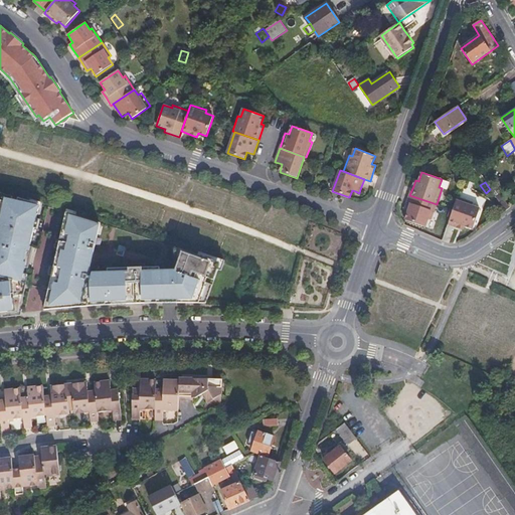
[(0,311),(17,309),(24,282),(22,281),(25,268),(30,246),(34,227),(37,228),(39,219),(36,218),(40,204),(19,198),(13,196),(0,192),(0,311)]
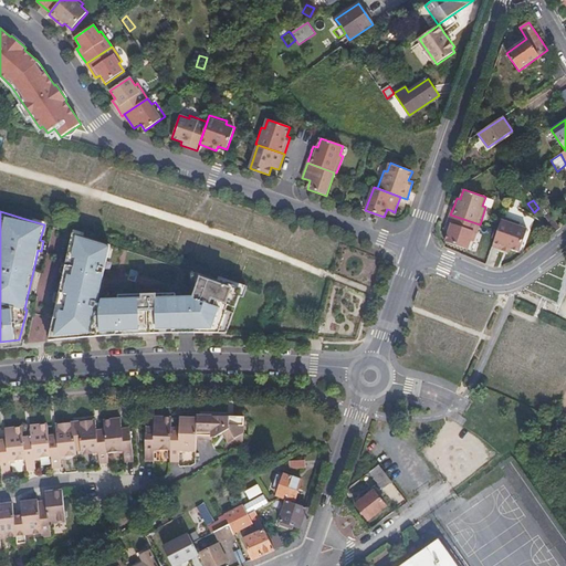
[(480,224),(450,215),(447,224),(444,231),(449,232),(446,242),(468,250),(471,241),(473,242),(480,224)]
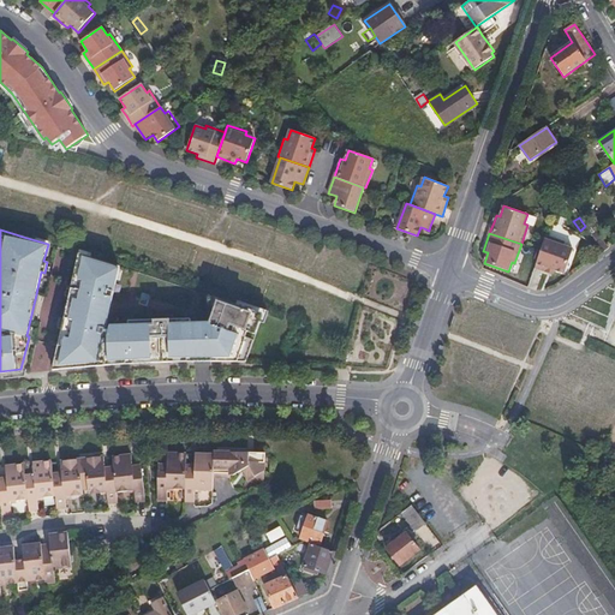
[(563,245),(565,243),(547,236),(541,250),(535,268),(545,272),(553,274),(554,269),(565,274),(573,249),(563,245)]
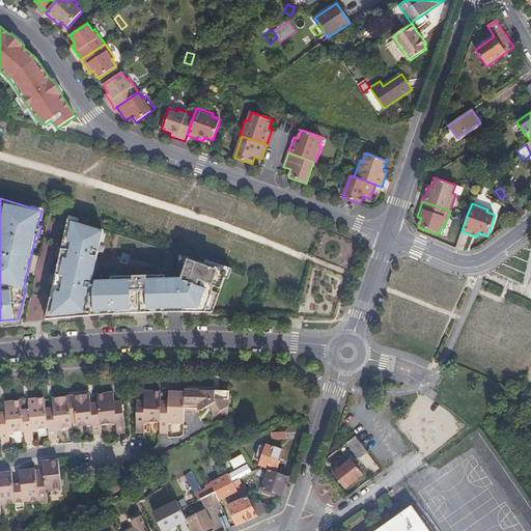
[(515,208),(522,217),(526,214),(520,206),(515,208)]
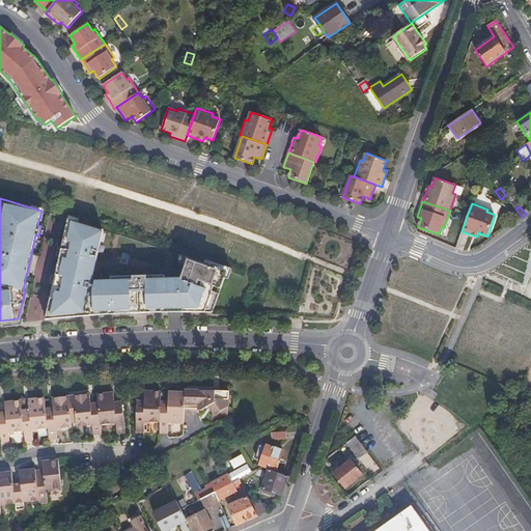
[(93,226),(70,219),(62,250),(60,257),(51,299),(46,319),(51,319),(62,318),(73,317),(84,316),(95,315),(104,315),(118,314),(129,313),(137,313),(142,313),(148,313),(155,312),(167,312),(184,312),(191,312),(204,312),(213,312),(212,291),(211,290),(212,286),(221,289),(226,275),(227,272),(221,270),(189,258),(183,276),(185,276),(184,280),(166,281),(166,276),(151,277),(144,277),(134,277),(128,277),(112,278),(113,282),(99,283),(98,286),(91,285),(92,282),(93,275),(100,252),(101,246),(104,230),(93,226)]
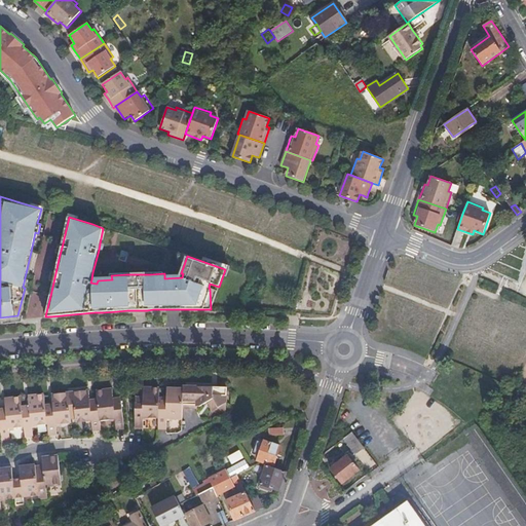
[(183,386),(183,388),(183,408),(197,408),(197,407),(199,407),(208,402),(213,411),(221,406),(226,415),(226,403),(227,396),(227,387),(223,387),(183,386)]
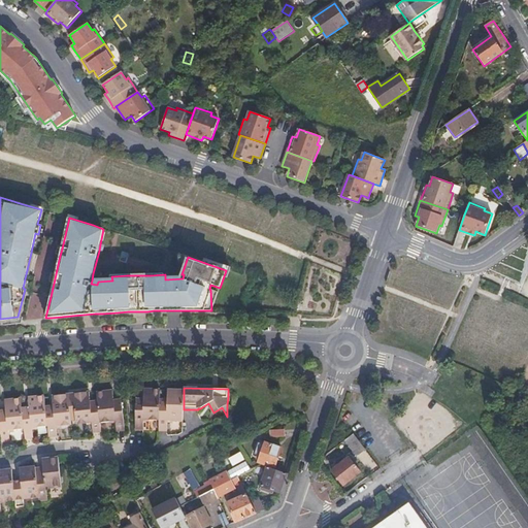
[(153,390),(144,389),(144,393),(144,399),(136,399),(135,429),(143,430),(144,419),(159,420),(160,400),(160,390),(153,390)]
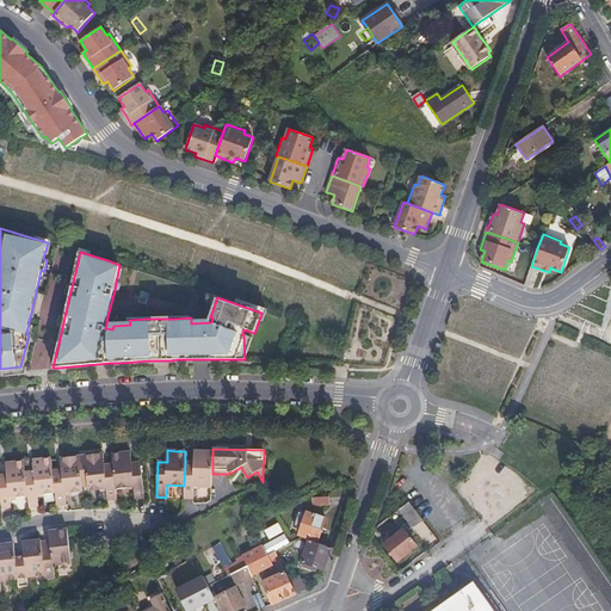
[(204,451),(195,451),(195,456),(195,463),(185,463),(184,486),(184,498),(193,498),(193,487),(211,487),(213,474),(213,451),(204,451)]
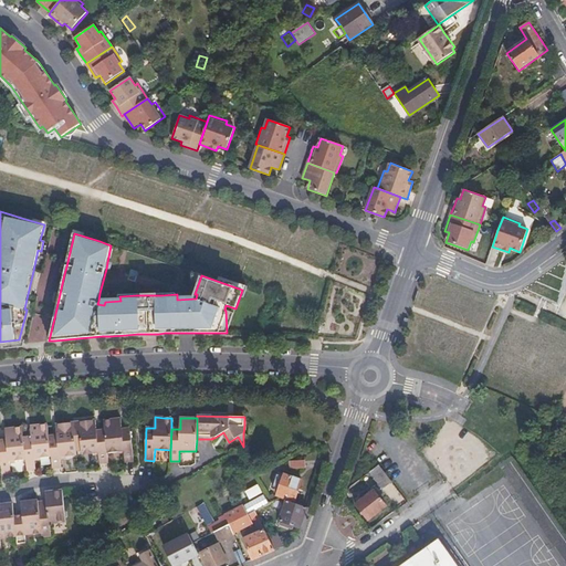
[(104,420),(105,430),(107,452),(124,451),(125,462),(134,461),(130,429),(122,429),(122,422),(121,419),(112,419),(104,420)]
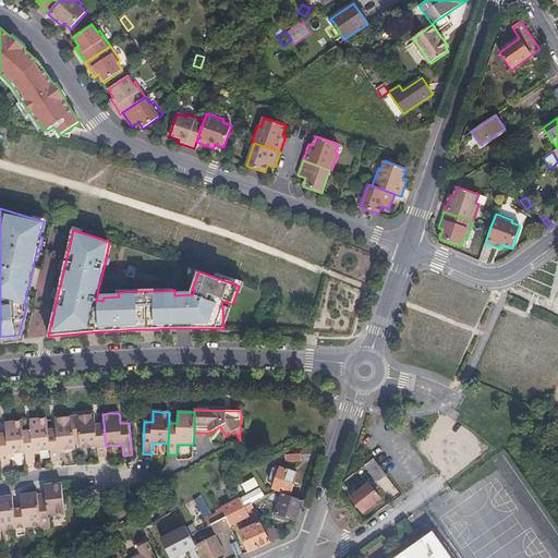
[(85,415),(77,416),(81,445),(81,448),(97,446),(98,457),(107,456),(106,446),(104,424),(95,425),(95,419),(94,414),(85,415)]
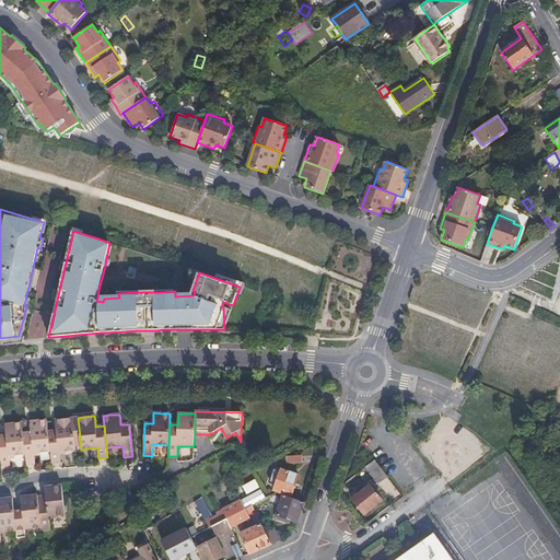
[(50,452),(51,464),(60,463),(59,452),(76,450),(76,447),(72,418),(65,419),(56,420),(56,424),(57,431),(48,432),(50,452)]
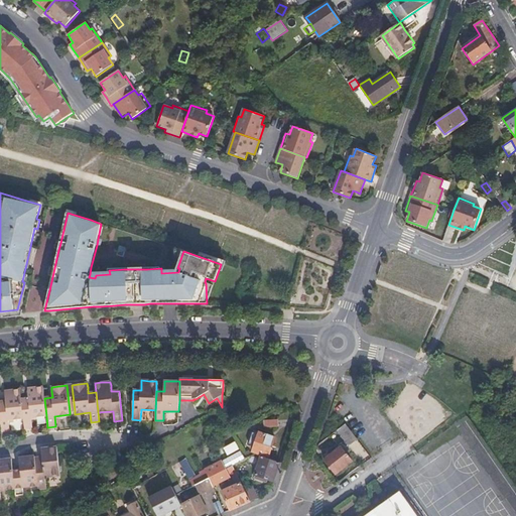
[(21,399),(23,418),(24,429),(32,428),(31,417),(46,416),(44,398),(43,387),(36,388),(28,388),(28,392),(29,398),(21,399)]
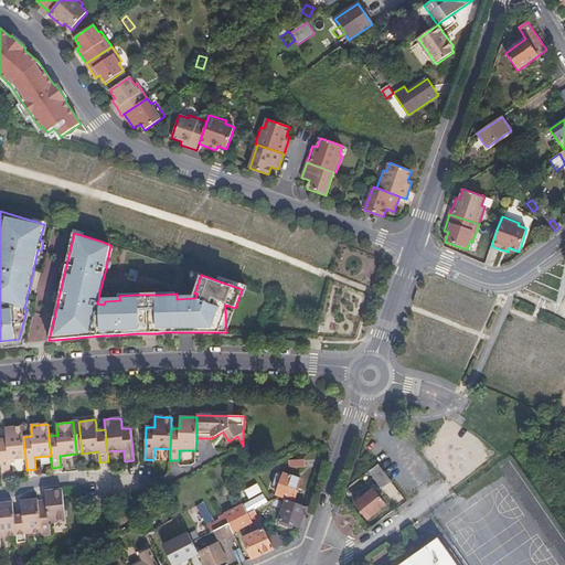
[(2,472),(11,471),(9,460),(25,458),(23,437),(22,426),(14,427),(6,428),(6,433),(7,439),(0,439),(0,456),(1,461),(2,472)]
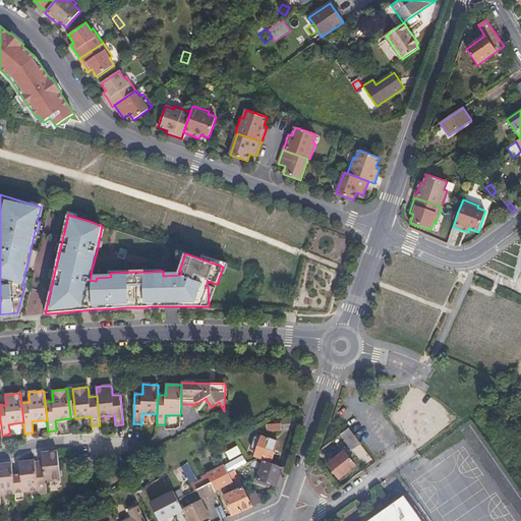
[(360,444),(349,428),(340,435),(352,450),(360,444)]
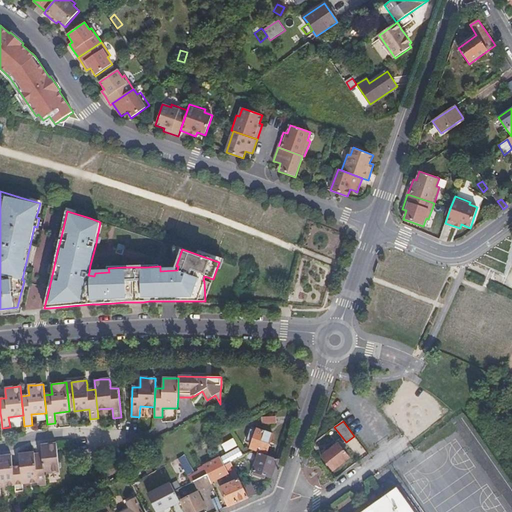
[(250,448),(267,454),(273,434),(257,429),(256,431),(251,429),(247,440),(253,442),(250,448)]
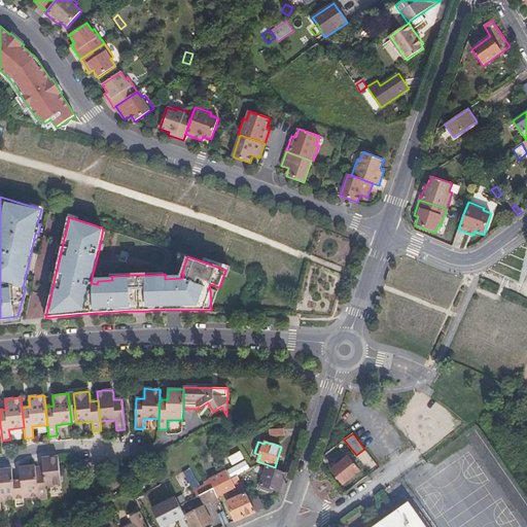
[(242,451),(230,457),(235,465),(246,459),(242,451)]
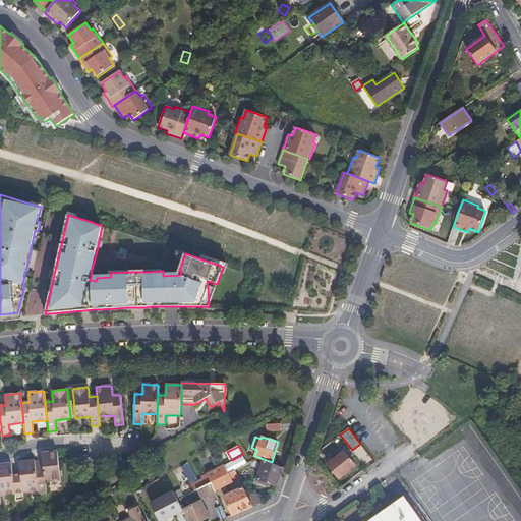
[(58,451),(42,453),(43,461),(36,462),(36,466),(39,490),(39,494),(47,493),(46,482),(61,480),(60,477),(61,476),(62,475),(62,471),(60,470),(58,451)]
